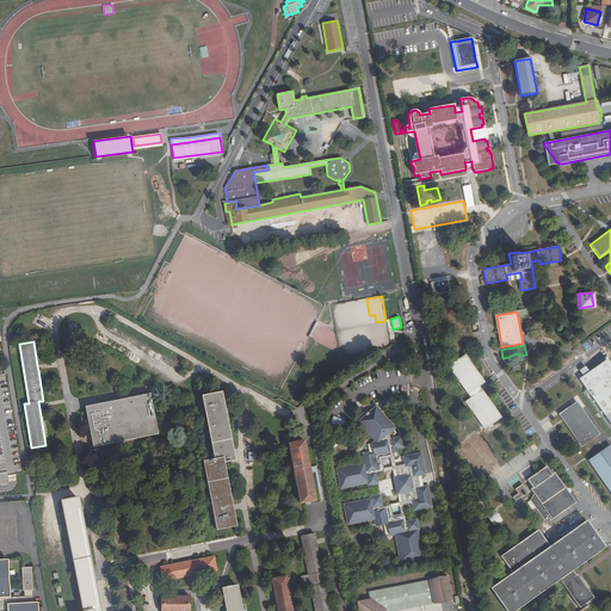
[(464,356),(449,366),(468,393),(479,386),(483,382),(464,356)]
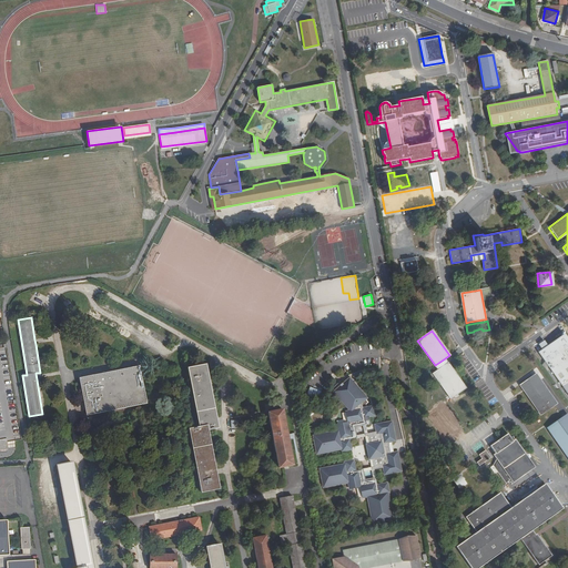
[(567,343),(563,335),(540,351),(567,389),(567,343)]
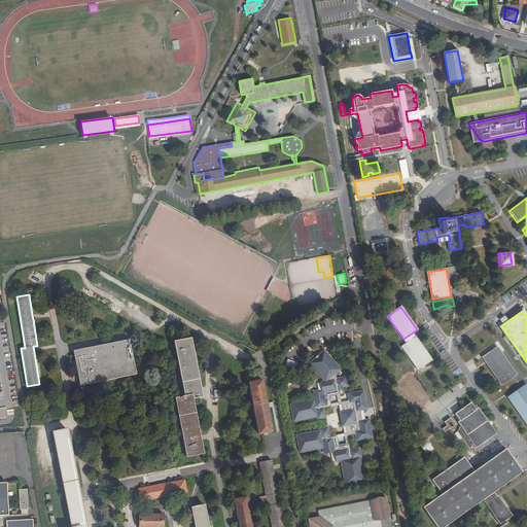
[(0,408),(6,408),(6,411),(10,410),(13,410),(22,408),(20,396),(13,364),(6,319),(0,320),(0,408)]
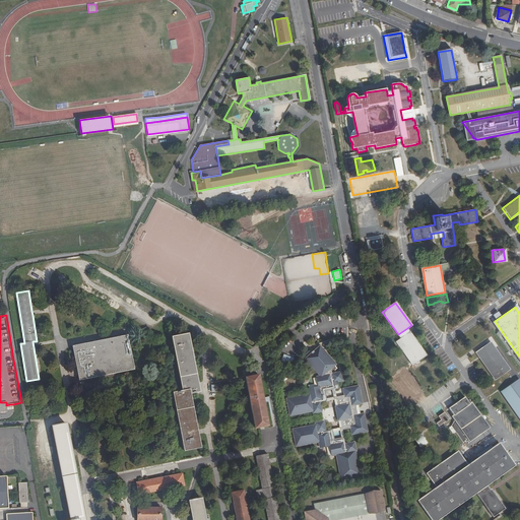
[(407,328),(398,334),(401,338),(409,332),(407,328)]
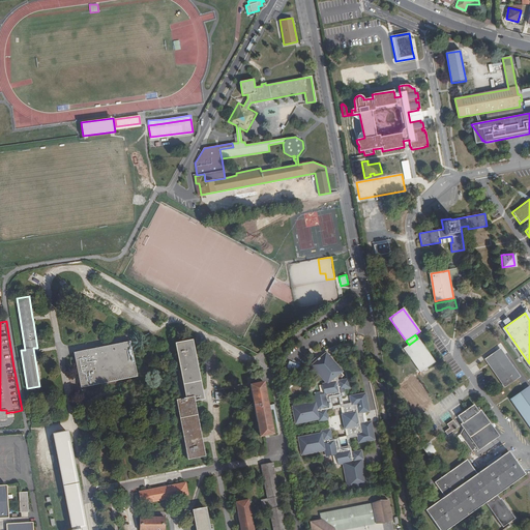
[(409,345),(404,348),(420,371),(434,361),(417,339),(409,345)]
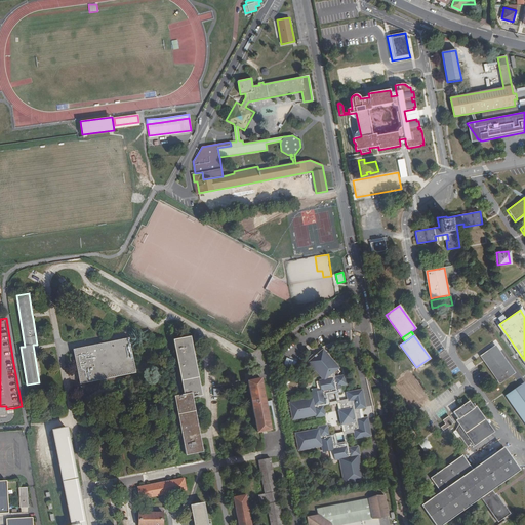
[(202,396),(191,336),(172,339),(184,395),(174,396),(186,455),(203,452),(193,397),(202,396)]
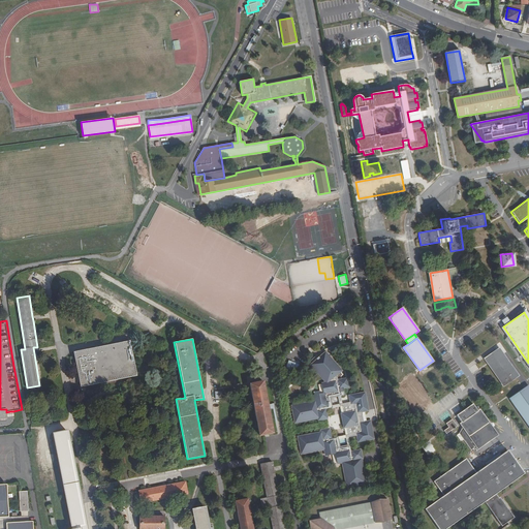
[(110,381),(136,376),(129,341),(73,352),(81,387),(110,381)]
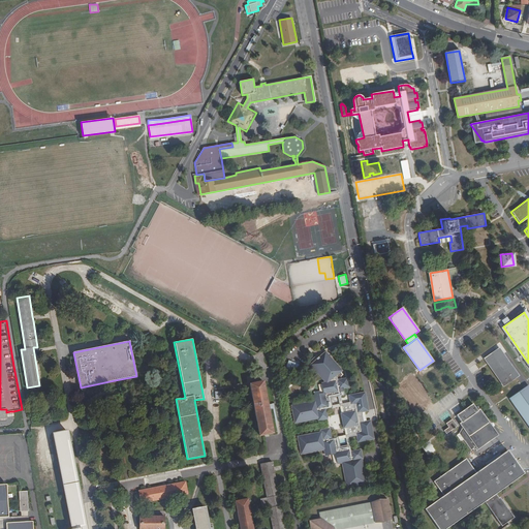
[(499,349),(486,359),(503,384),(517,375),(499,349)]
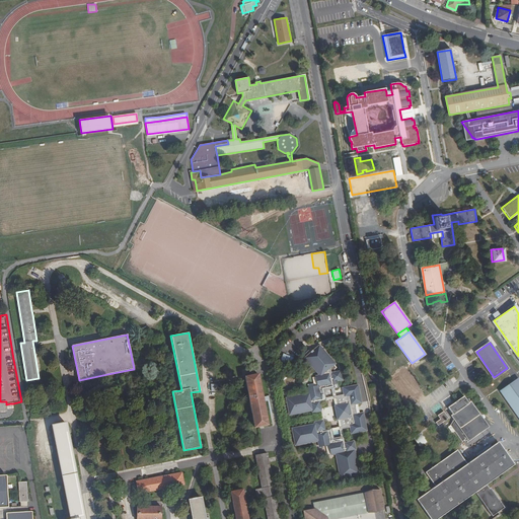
[(286,397),(289,413),(293,413),(297,411),(300,412),(304,410),(308,410),(311,409),(312,410),(313,410),(313,411),(319,410),(319,409),(320,409),(319,400),(334,397),(339,426),(324,428),(322,420),(321,420),(321,419),(315,421),(315,422),(314,422),(314,423),(310,423),(307,425),(303,424),(299,426),(296,426),(292,427),(295,443),(299,443),(302,441),(306,442),(310,440),(314,440),(317,439),(318,445),(329,443),(331,453),(338,452),(336,453),(338,456),(337,457),(339,460),(338,461),(340,463),(338,465),(341,467),(341,469),(339,472),(342,474),(342,476),(358,473),(358,471),(360,468),(357,466),(356,464),(357,461),(356,461),(357,457),(355,457),(356,454),(354,453),(355,450),(354,449),(355,449),(355,448),(356,448),(354,441),(354,442),(353,440),(345,442),(342,428),(350,426),(352,432),(367,429),(363,412),(360,413),(358,402),(361,401),(358,383),(343,386),(344,393),(336,394),(334,387),(339,386),(337,379),(341,378),(341,377),(342,377),(341,371),(340,371),(339,370),(335,371),(335,368),(337,367),(317,346),(312,350),(305,356),(306,360),(310,360),(311,362),(312,365),(314,365),(314,368),(316,368),(317,371),(319,370),(319,373),(316,374),(318,384),(307,386),(308,392),(304,392),(301,394),(297,393),(294,395),(290,395),(286,397)]
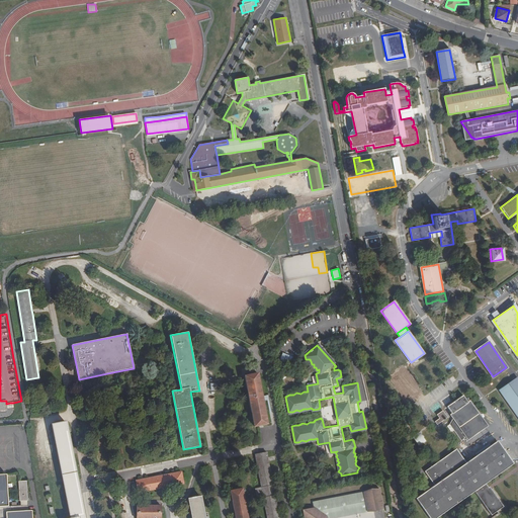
[(407,399),(420,390),(405,367),(391,376),(407,399)]
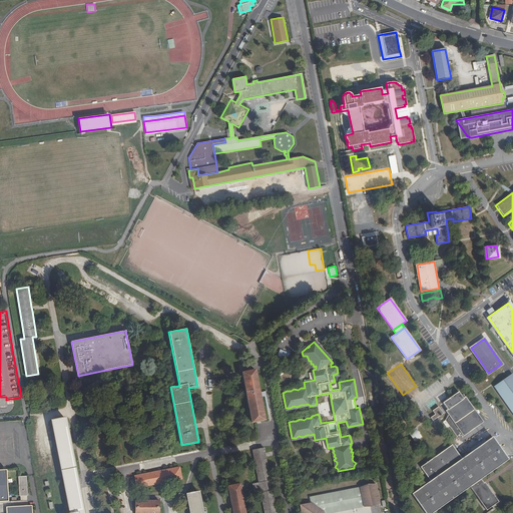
[(265,420),(255,370),(242,373),(251,422),(265,420)]
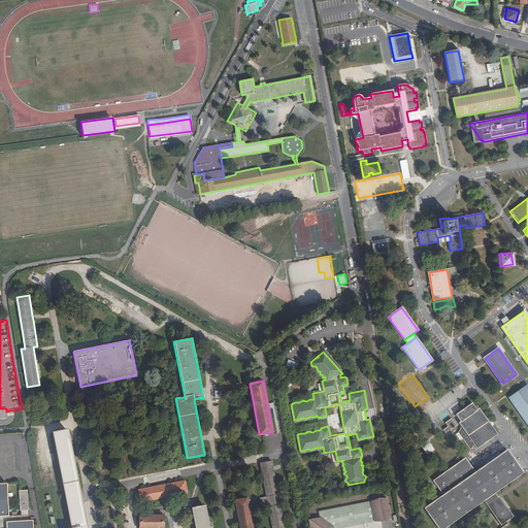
[(527,389),(526,387),(510,397),(527,422),(527,389)]
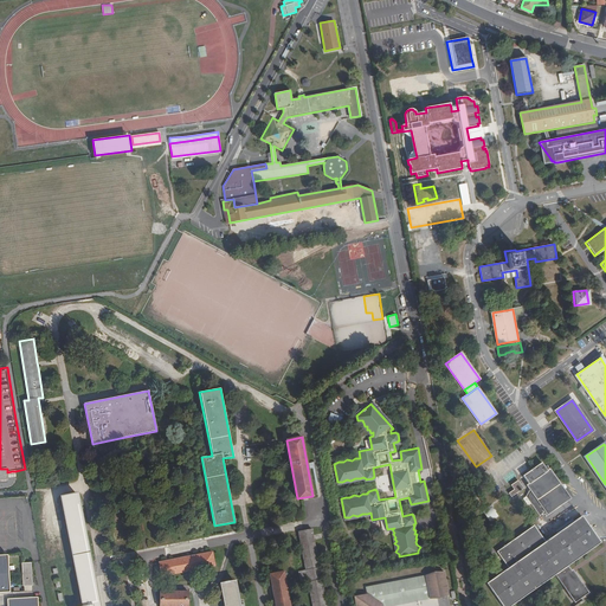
[(548,514),(569,498),(549,470),(548,471),(542,463),(523,476),(529,484),(527,485),(548,514)]
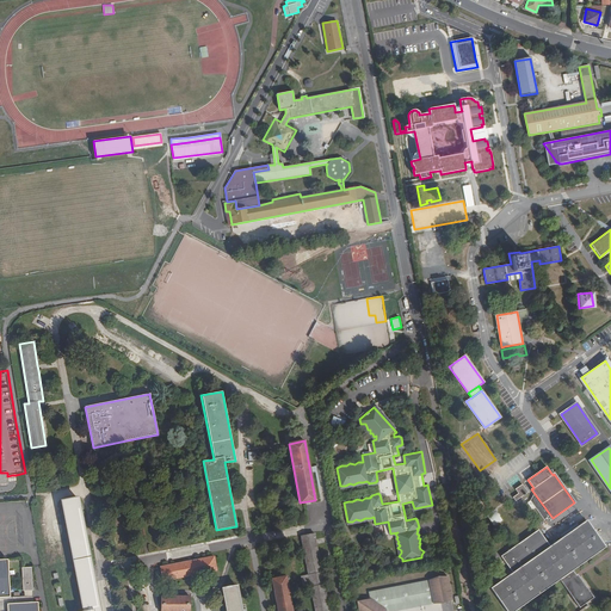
[(524,486),(517,491),(519,494),(514,498),(517,501),(529,493),(524,486)]
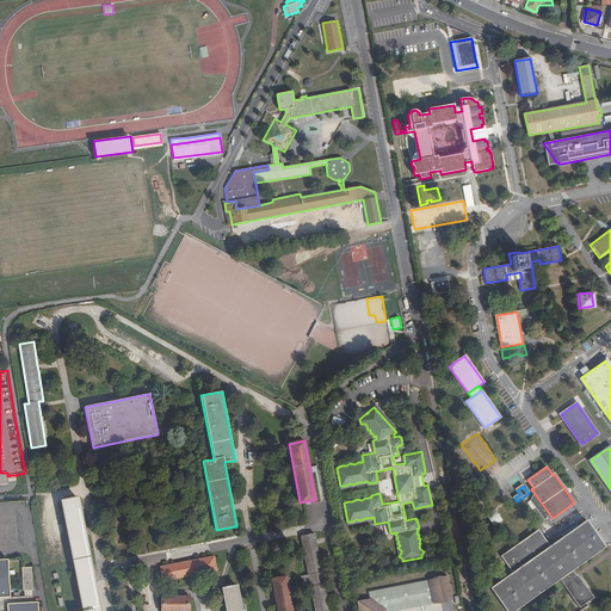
[(87,610),(92,610),(100,610),(85,536),(84,530),(78,498),(61,500),(84,610),(87,610)]
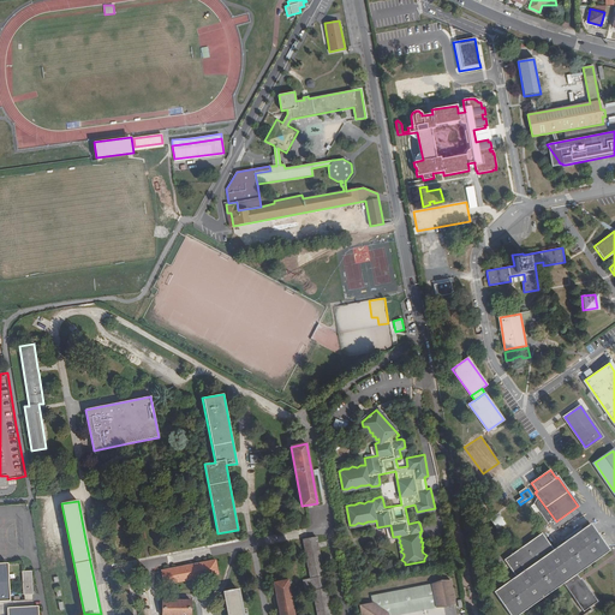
[(507,525),(500,514),(491,520),(500,531),(507,525)]
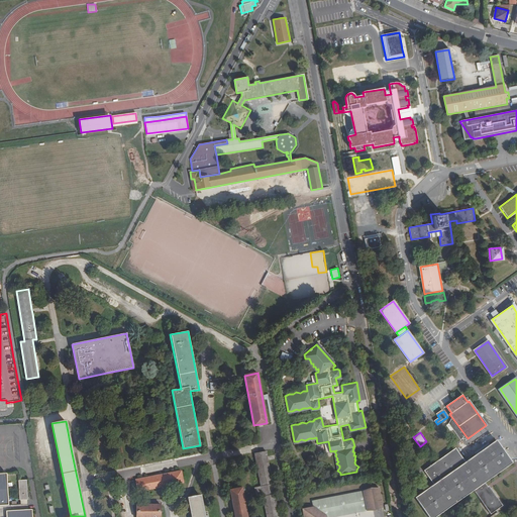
[(456,448),(425,471),(434,485),(416,498),(429,516),(437,516),(474,491),(491,515),(503,507),(489,487),(488,488),(485,483),(513,463),(497,441),(466,462),(456,448)]
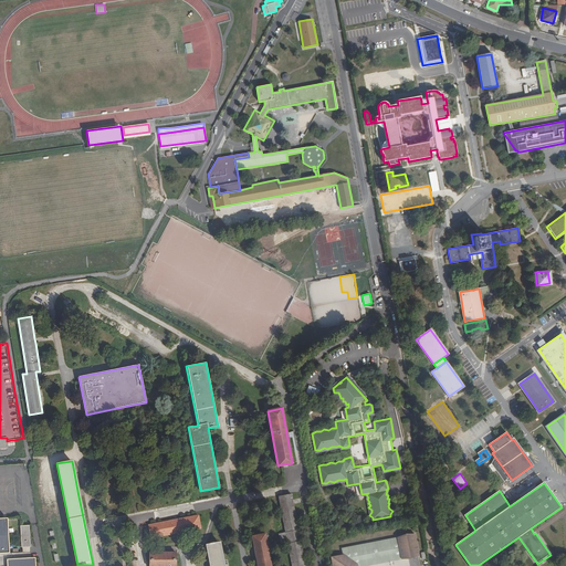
[(282,551),(290,549),(292,565),(304,565),(291,494),(279,496),(286,533),(279,534),(281,544),(282,551)]
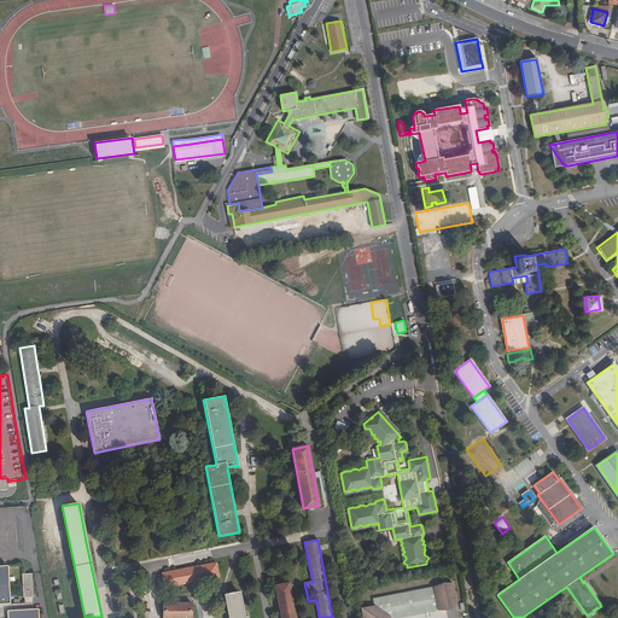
[(216,563),(162,573),(165,587),(220,577),(216,563)]
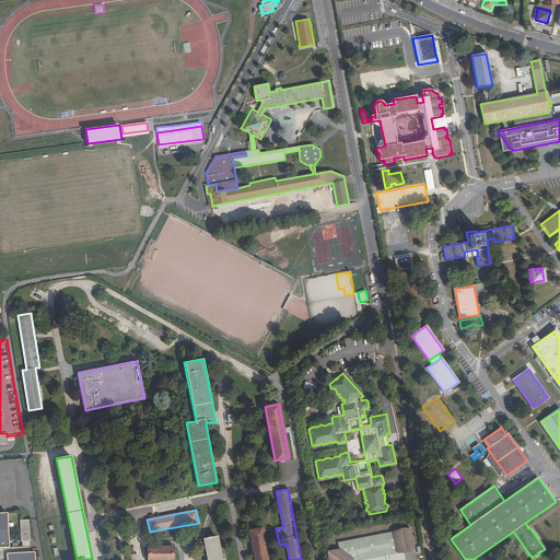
[(8,513),(0,512),(0,559),(7,559),(35,559),(35,551),(31,551),(31,546),(9,547),(8,513)]
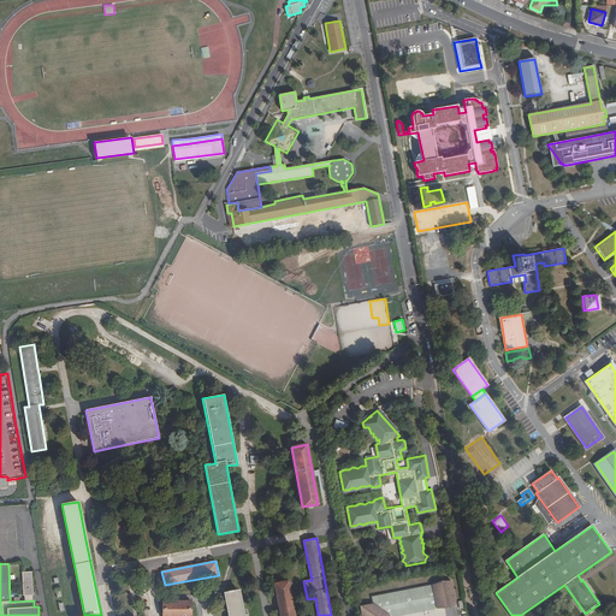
[(33,594),(31,572),(22,572),(23,596),(33,594)]
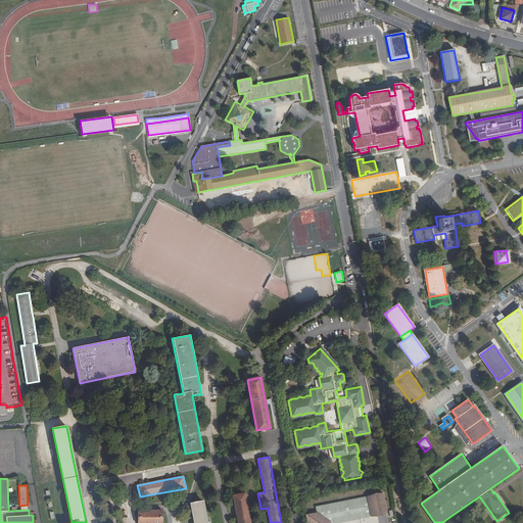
[(385,512),(381,492),(373,492),(365,495),(314,506),(315,512),(303,514),(305,522),(329,522),(369,515),(377,516),(385,512)]
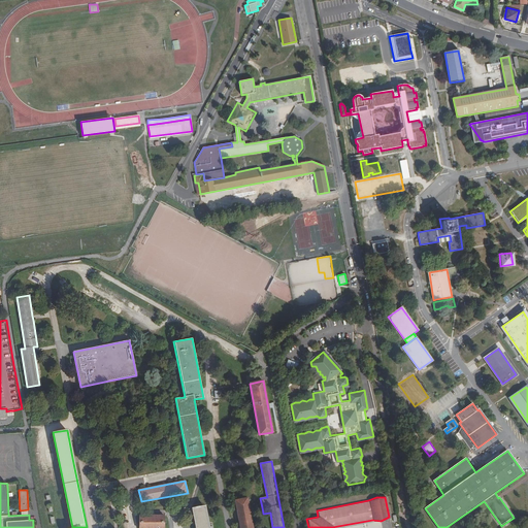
[(253,527),(248,498),(235,500),(239,527),(253,527)]
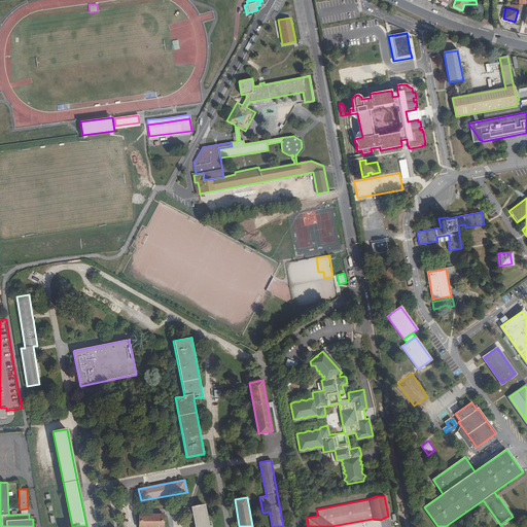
[(196,526),(208,526),(204,505),(201,506),(201,505),(196,505),(196,507),(192,508),(196,526)]
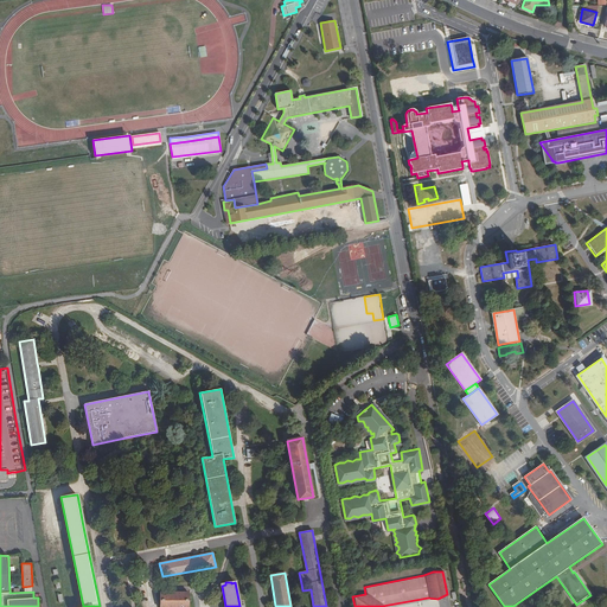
[(178,606),(177,606),(187,606),(189,593),(179,592),(179,588),(170,588),(170,592),(161,593),(160,606),(178,606)]
